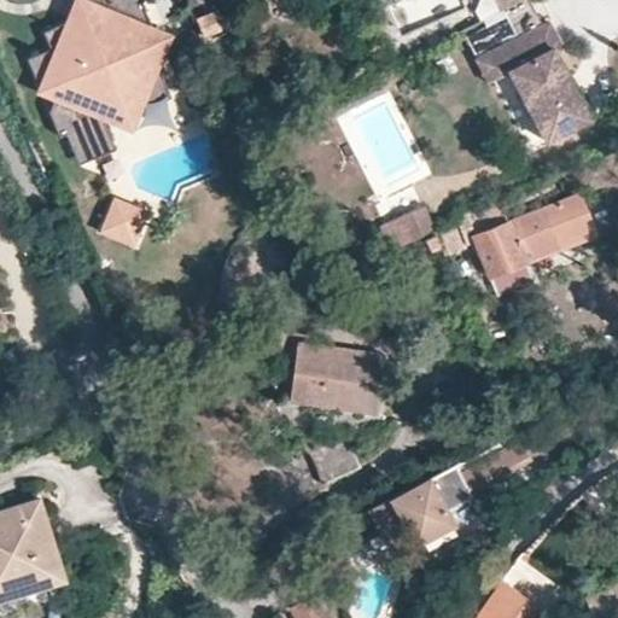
[(91,106),(87,97),(127,80),(136,101),(165,88),(152,57),(147,44),(135,48),(129,34),(149,25),(140,1),(141,0),(85,0),(91,13),(95,24),(74,34),(69,24),(42,38),(50,53),(24,65),(39,97),(58,88),(64,103),(53,108),(47,122),(57,144),(62,141),(71,162),(111,144),(99,116),(93,117),(88,109),(91,106)]
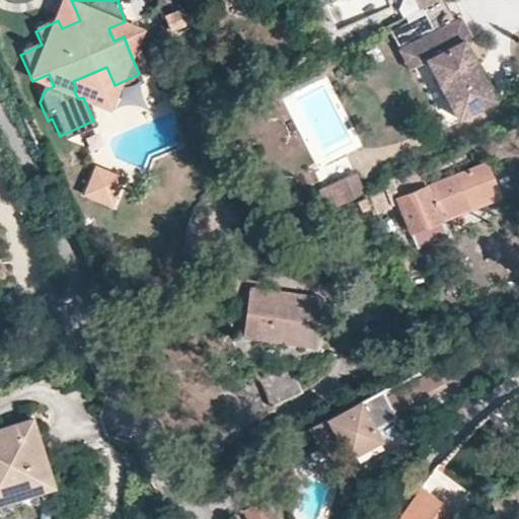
[(436,0),(415,0),(421,9),(436,0)]
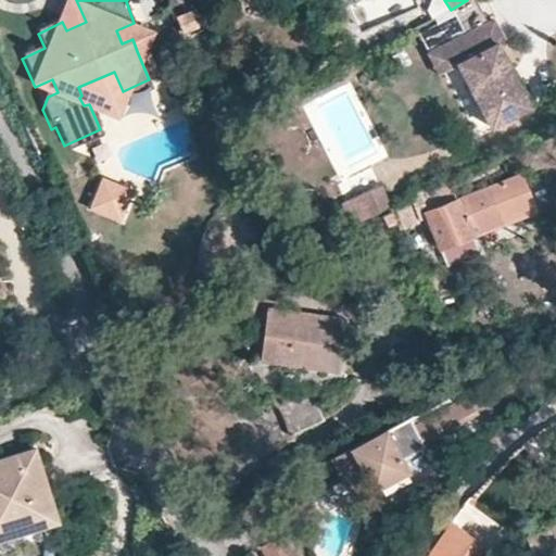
[(483,24),(472,3),(437,21),(447,42),(449,42),(483,24)]
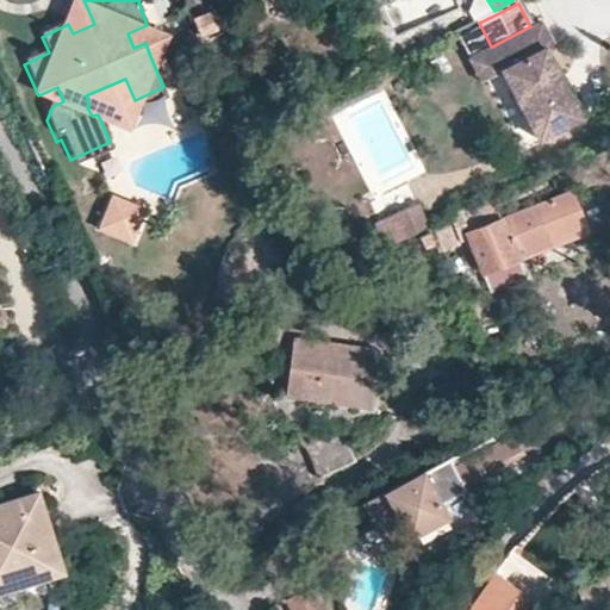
[(68,24),(73,33),(94,24),(89,13),(72,6),(67,22),(68,24)]
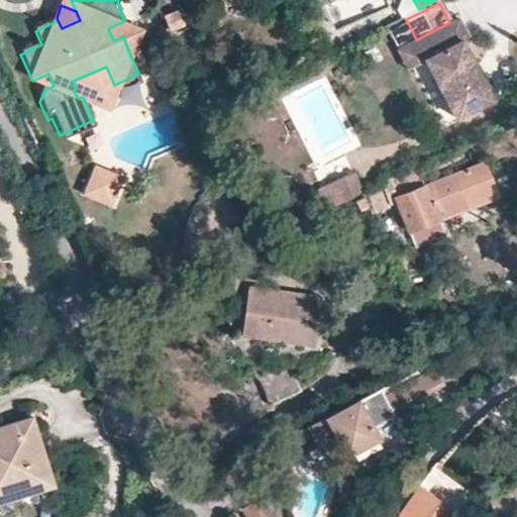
[(169,29),(183,23),(178,9),(164,14),(169,29)]
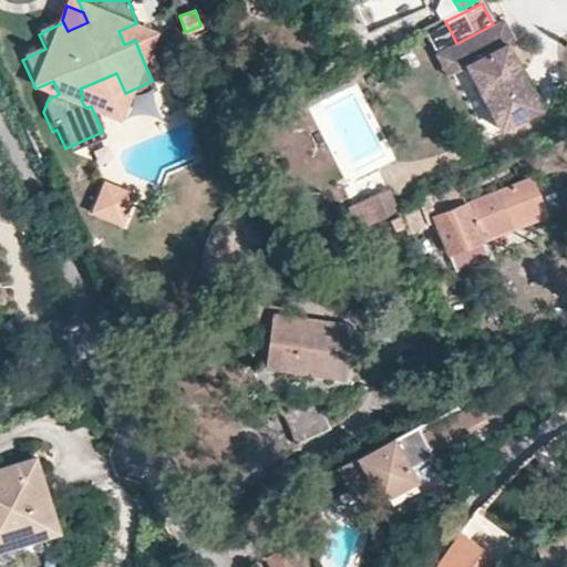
[(514,41),(502,20),(493,24),(457,43),(456,43),(454,44),(466,65),(500,130),(539,109),(506,44),(514,41)]
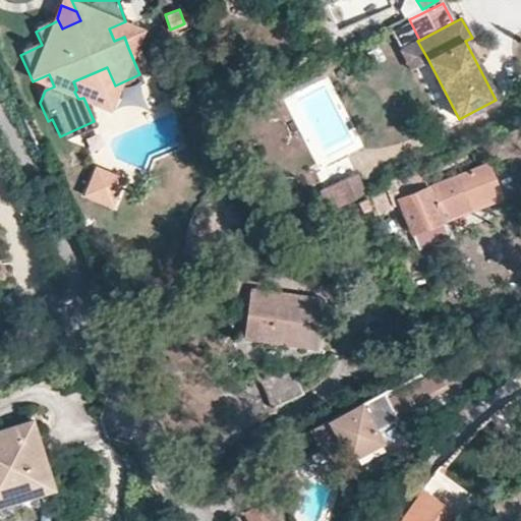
[(428,60),(417,41),(400,50),(410,70),(415,67),(428,60)]
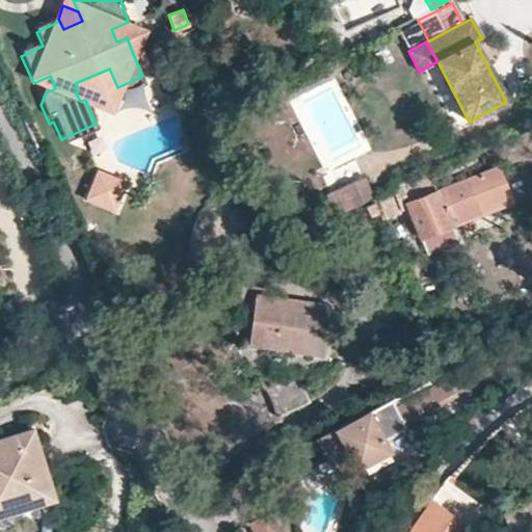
[(484,170),(436,189),(406,202),(421,237),(450,224),(499,205),(498,204),(484,170)]
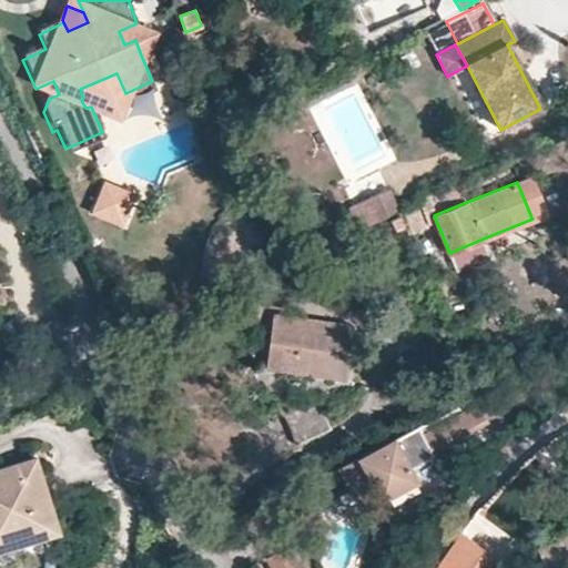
[(377,200),(381,206),(363,216),(368,227),(387,219),(398,212),(389,193),(377,200)]
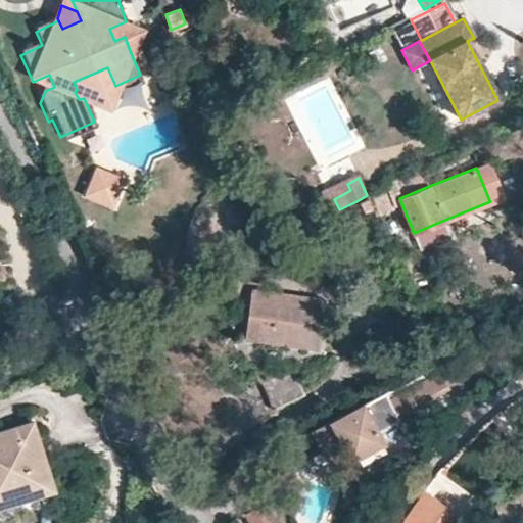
[(121,187),(96,179),(88,205),(111,212),(121,187)]
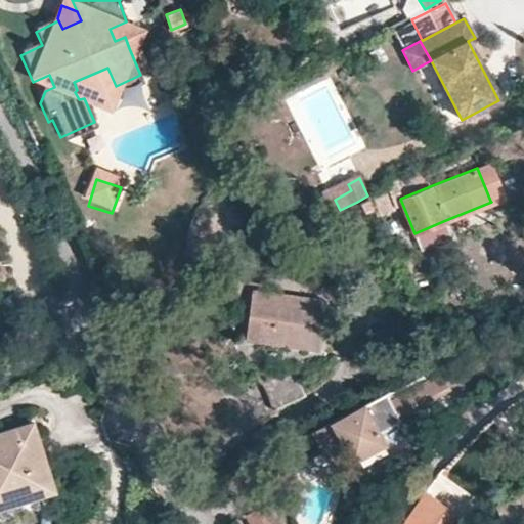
[(379,215),(395,208),(386,186),(367,195),(372,208),(375,206),(379,215)]
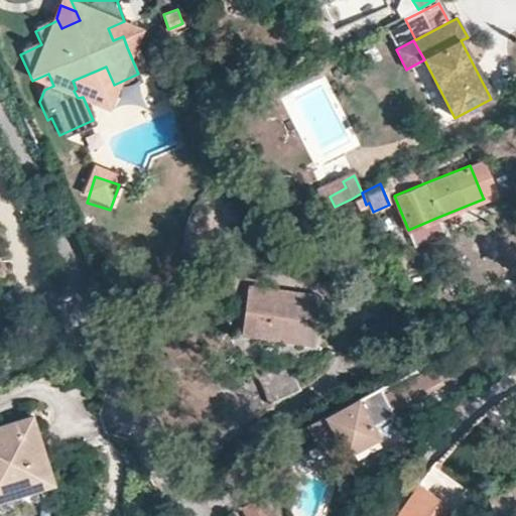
[(362,192),(352,199),(357,209),(366,205),(362,192)]
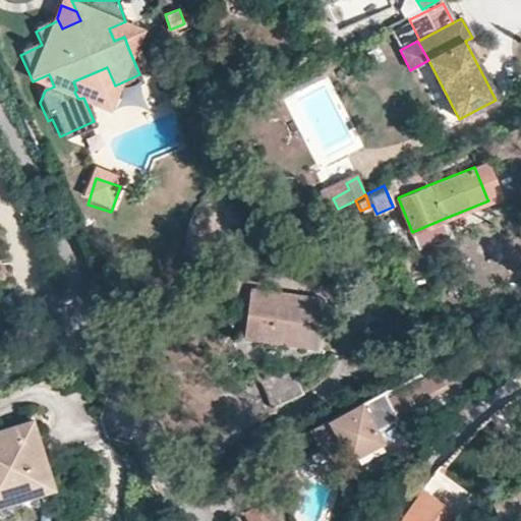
[(446,234),(441,220),(412,232),(417,245),(446,234)]
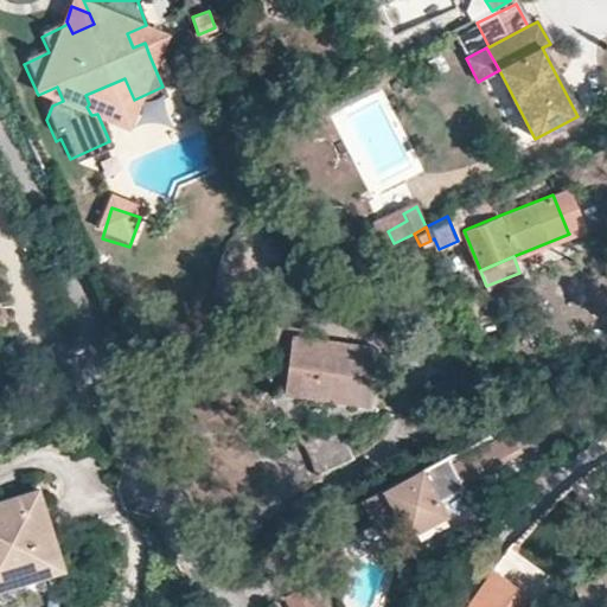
[(369,406),(376,349),(291,336),(283,394),(369,406)]
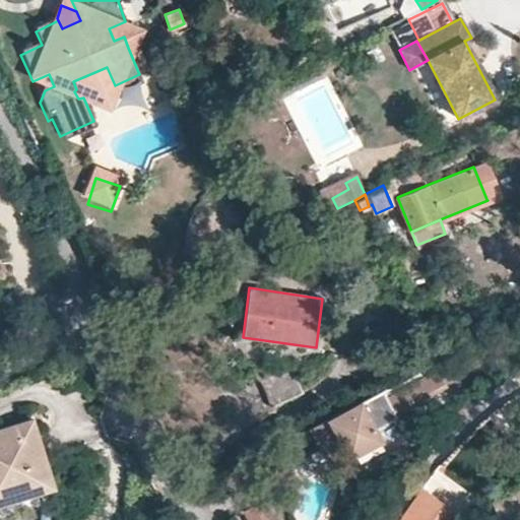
[(302,392),(289,366),(259,380),(272,406),(302,392)]
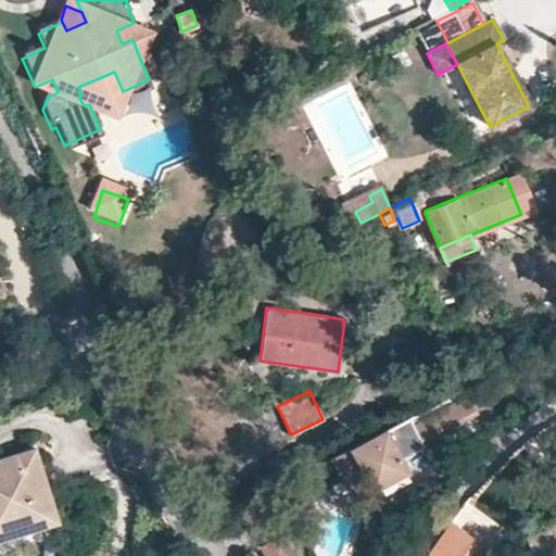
[(429,408),(437,425),(472,407),(465,391),(429,408)]
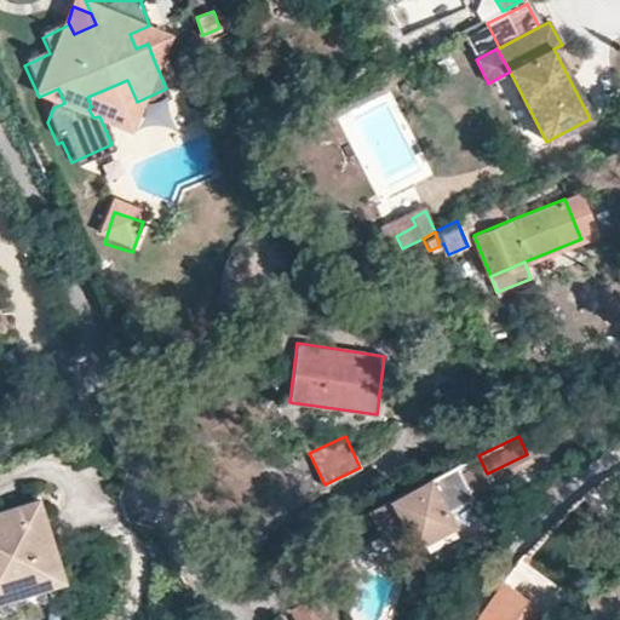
[(468,492),(457,468),(371,510),(383,533),(403,522),(405,526),(443,506),(468,492)]
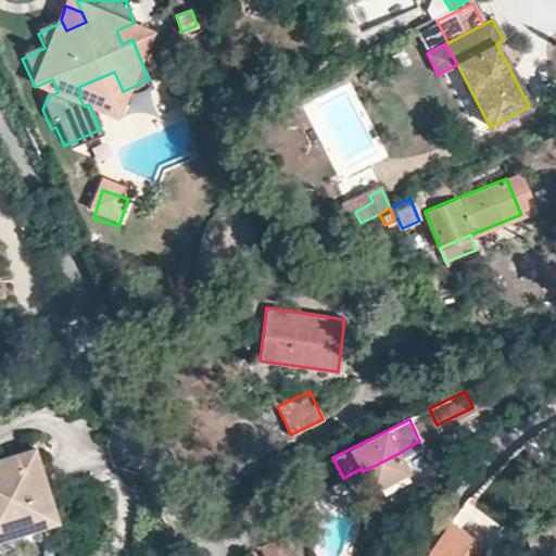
[(0,555),(2,555),(64,535),(37,450),(0,460),(0,555)]
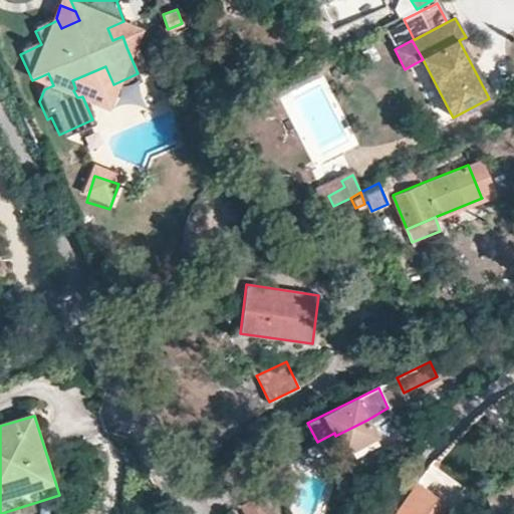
[(335,436),(341,447),(372,431),(367,420),(335,436)]
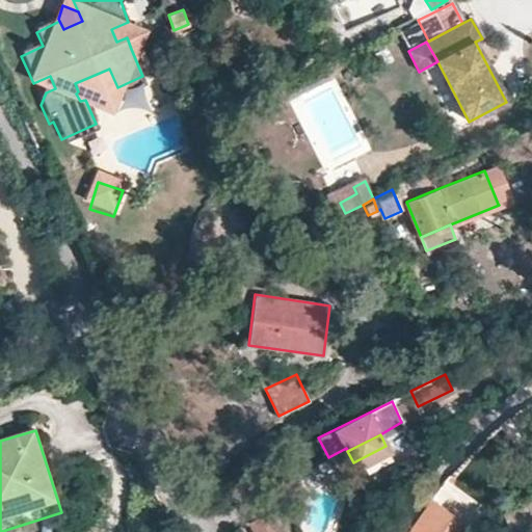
[(531,531),(531,497),(524,502),(525,506),(503,517),(509,531),(531,531)]
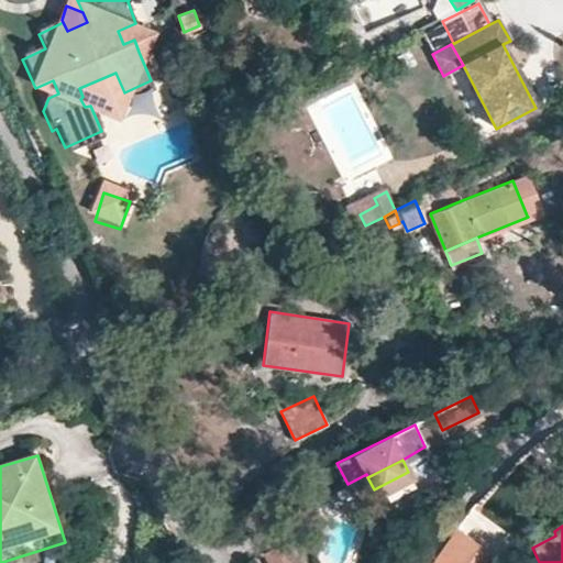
[(494,562),(498,558),(456,528),(434,560),(432,562),(494,562)]
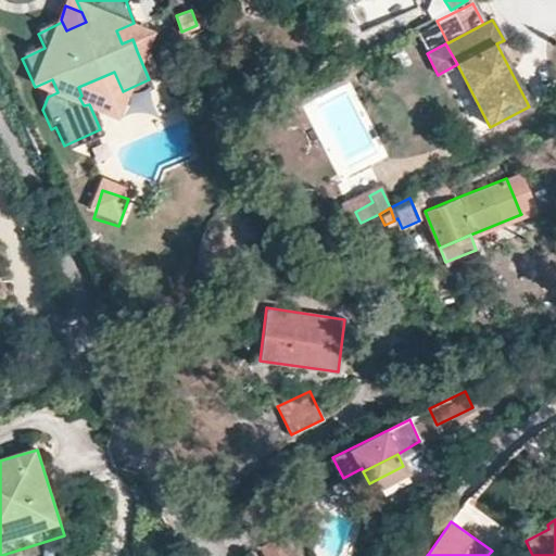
[(260,545),(264,555),(294,555),(283,533),(260,545)]
